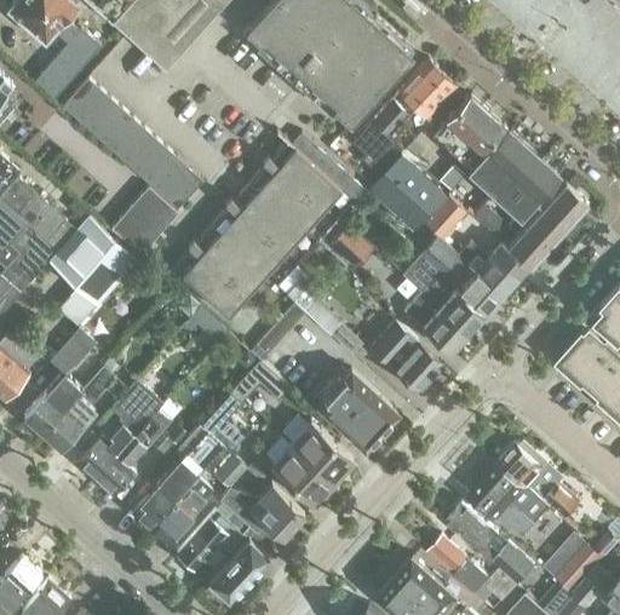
[(99,45),(81,28),(79,30),(64,18),(76,5),(70,0),(15,0),(7,9),(44,41),(52,32),(65,45),(33,82),(51,99),(99,45)]
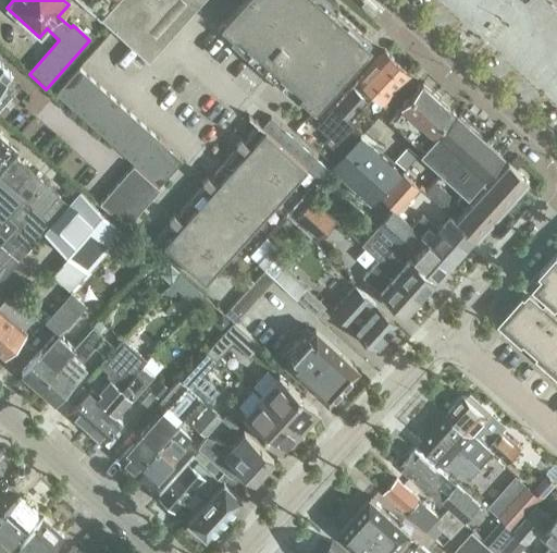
[(77,0),(151,63),(206,0),(77,0)]
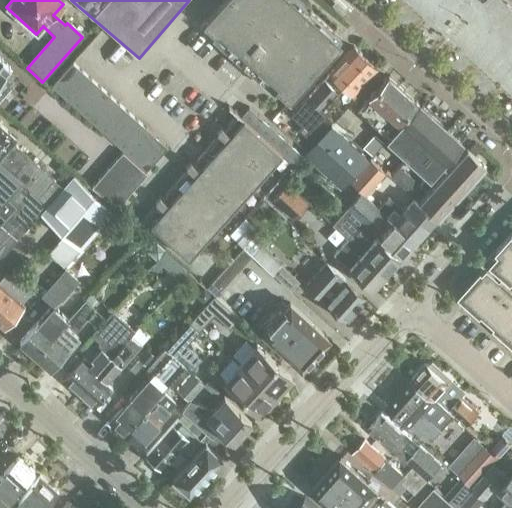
[(334,31),(299,0),(225,0),(200,27),(283,102),(335,45),(328,39),(334,31)]
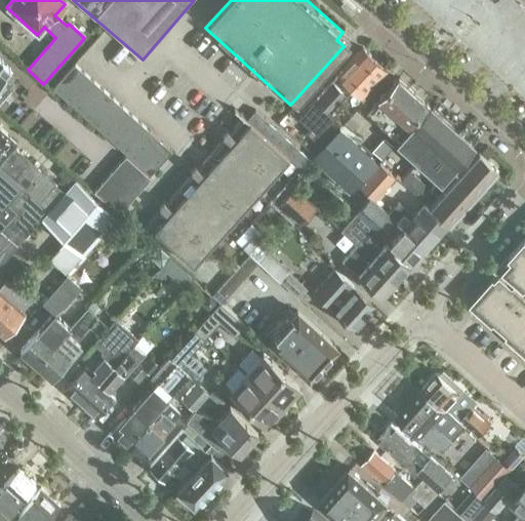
[(356,15),(344,3),(338,8),(352,21),(356,15)]
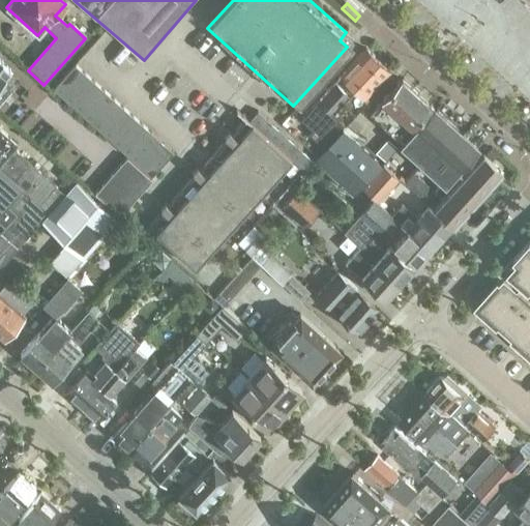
[(366,51),(342,79),(351,87),(353,89),(378,61),(366,51)]
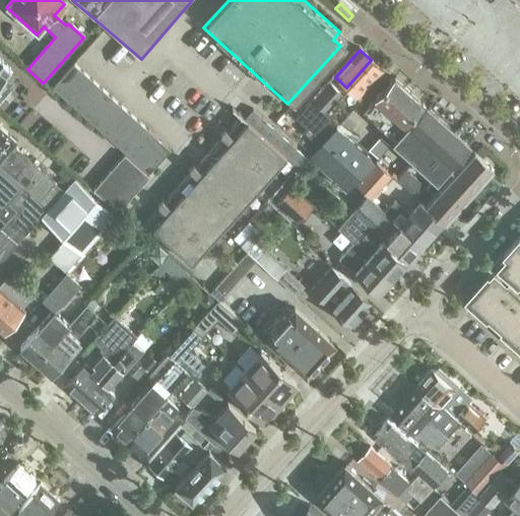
[(10,71),(2,63),(2,62),(1,61),(1,62),(0,60),(0,83),(5,77),(10,71)]
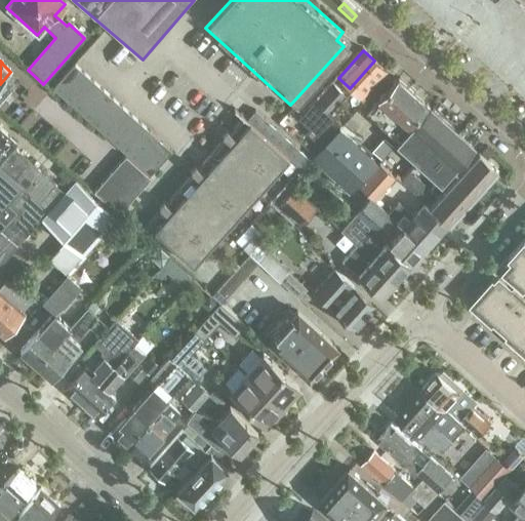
[(387,72),(374,61),(350,88),(348,86),(338,96),(342,99),(338,105),(337,104),(327,115),(341,127),(351,116),(350,115),(363,102),(361,99),(387,72)]
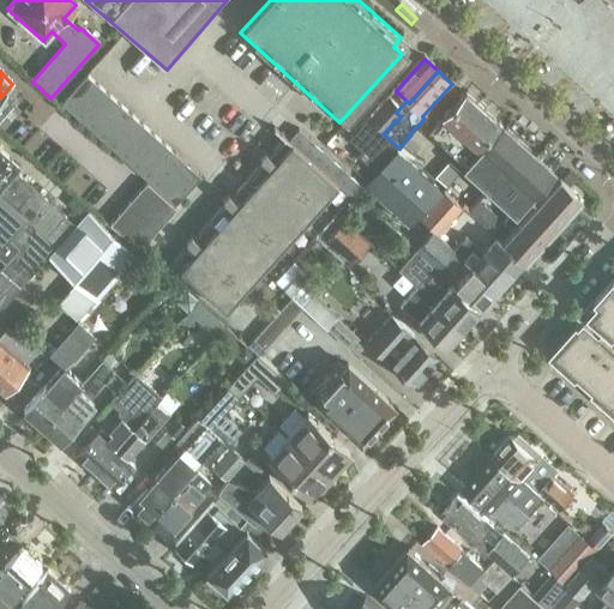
[(88,78),(62,107),(72,116),(98,88),(88,78)]
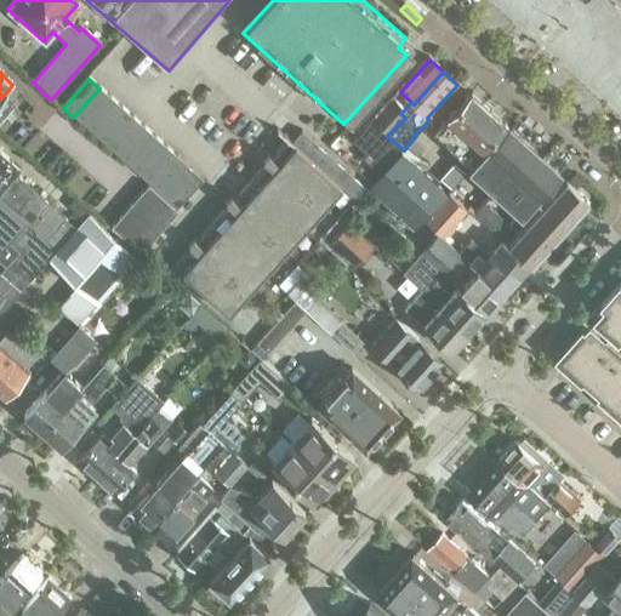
[(100,89),(73,118),(85,127),(110,100),(100,89)]
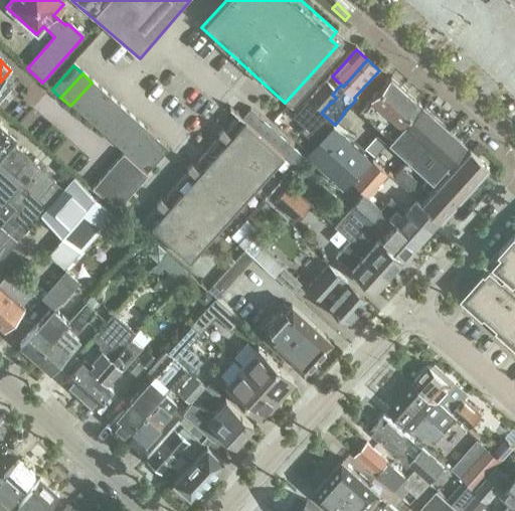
[(321,113),(331,102),(332,103),(336,98),(332,95),(341,84),(332,76),(309,101),(292,120),(302,128),(303,128),(318,142),(325,134),(326,134),(332,127),(335,125),(321,113)]
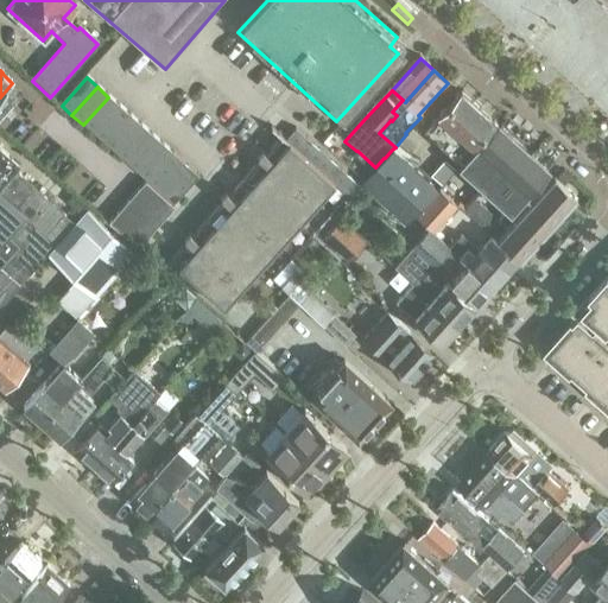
[(460,94),(423,135),(456,165),(494,125),(460,94)]
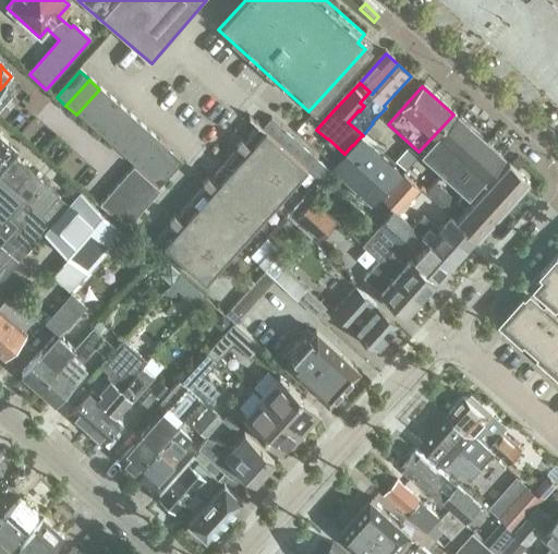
[(99,89),(76,115),(86,123),(109,98),(99,89)]
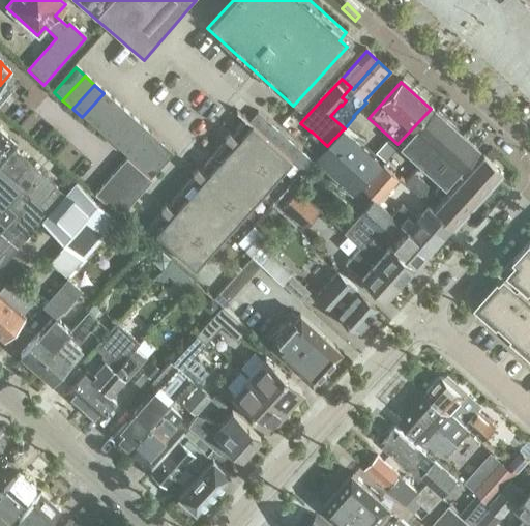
[(104,93),(82,117),(91,126),(113,101),(104,93)]
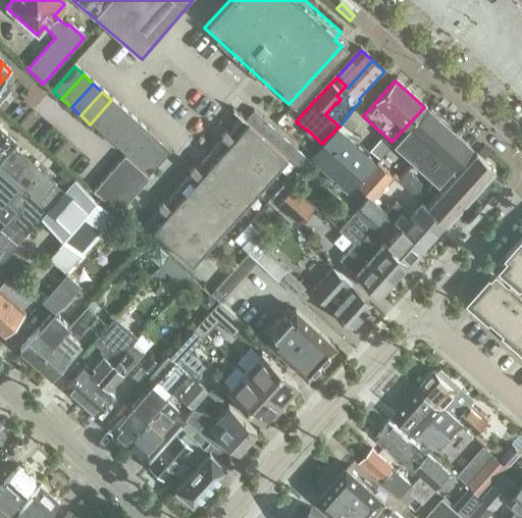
[(111,100),(90,124),(99,133),(120,108),(111,100)]
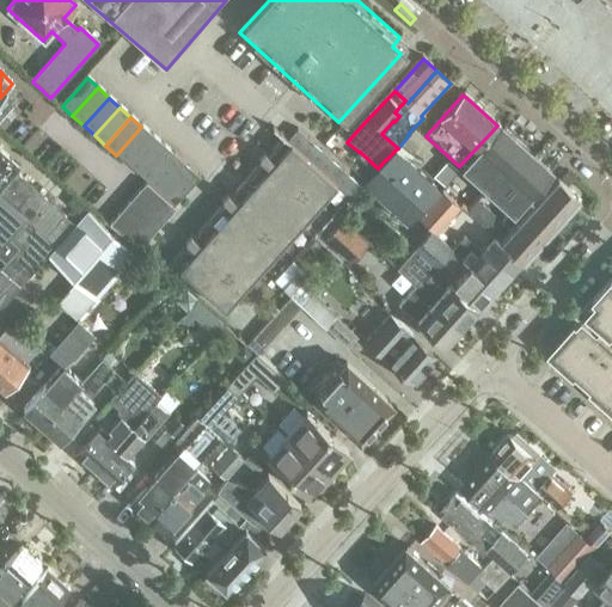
[(141,127),(116,155),(127,165),(152,136),(141,127)]
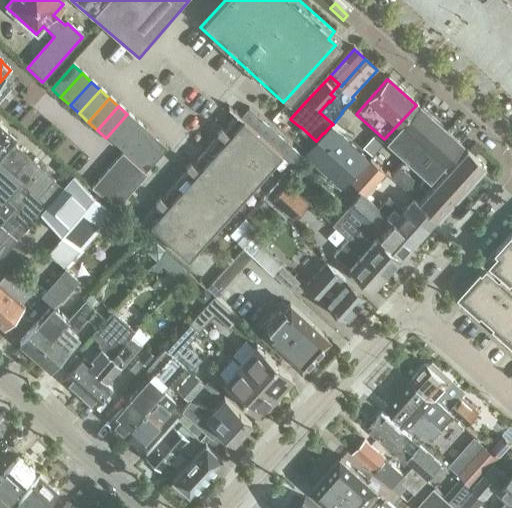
[(440,126),(419,107),(387,143),(429,182),(462,145),(440,126)]
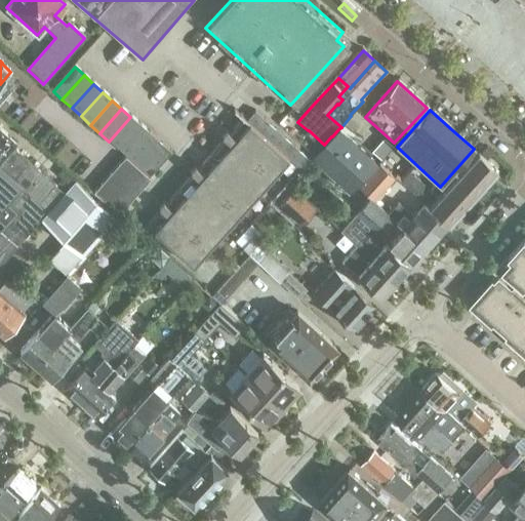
[(163,203),(162,204),(158,208),(161,211),(147,227),(193,268),(289,160),(301,171),(310,161),(255,113),(247,122),(235,112),(232,114),(241,122),(232,132),(234,133),(231,136),(227,132),(221,137),(226,142),(223,146),(221,144),(199,168),(201,169),(199,171),(195,167),(190,173),(193,175),(167,203),(169,205),(167,207),(163,203)]
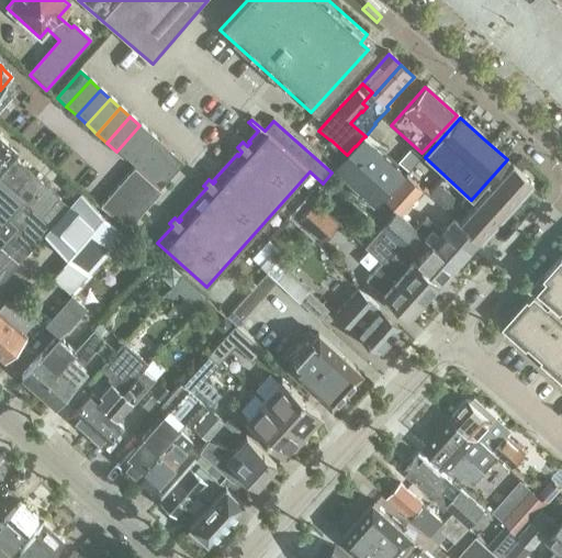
[(139,125),(116,152),(126,160),(149,134),(139,125)]
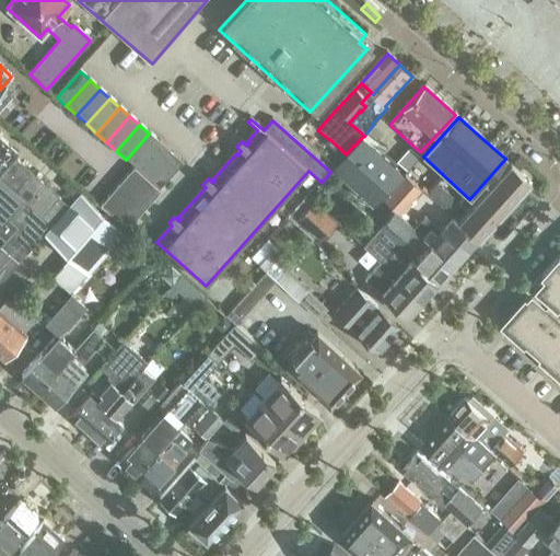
[(149,134),(126,160),(136,169),(159,142),(149,134)]
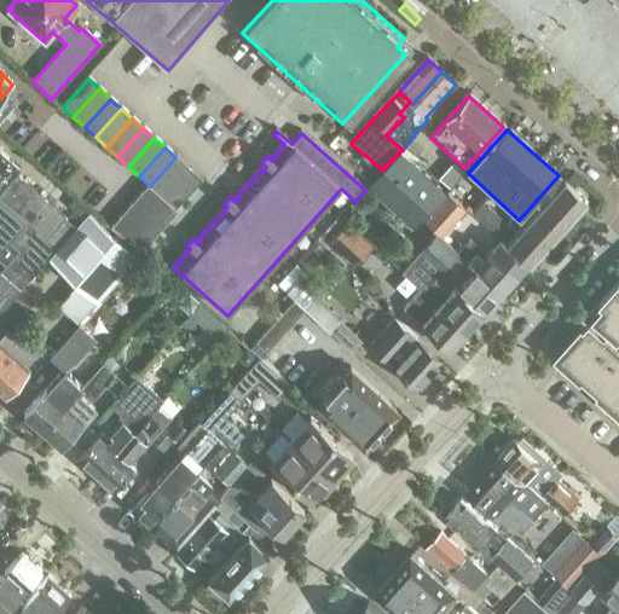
[(0,195),(16,177),(21,171),(0,152),(0,195)]
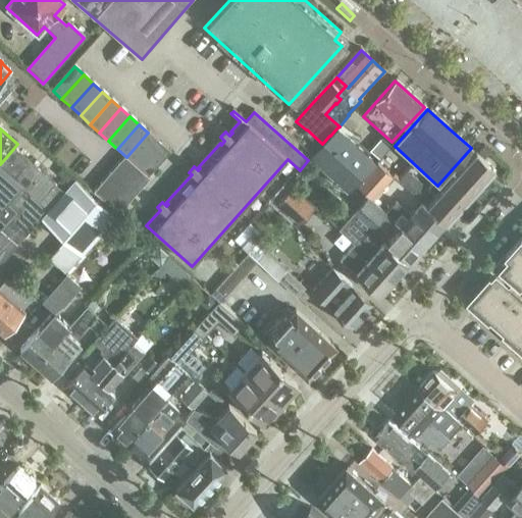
[(336,128),(330,136),(309,160),(347,195),(375,164),(336,128)]
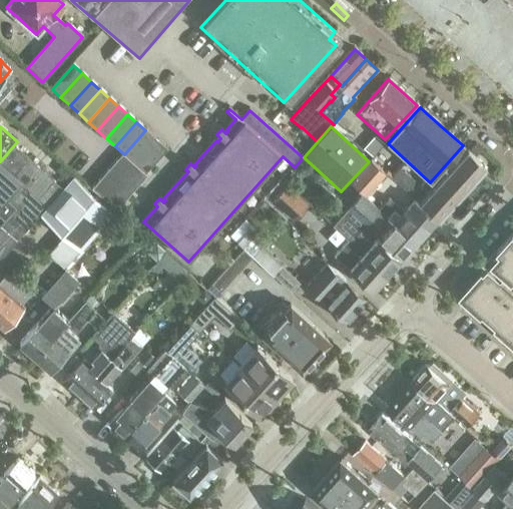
[(145,130),(124,154),(146,174),(167,150),(145,130)]
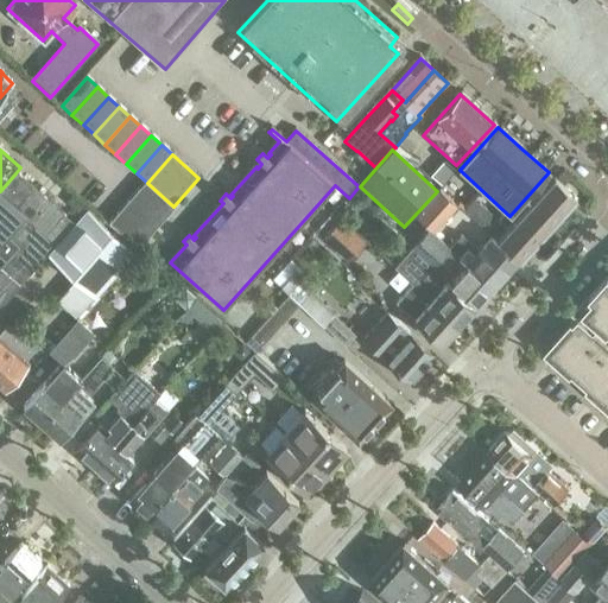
[(445,160),(432,175),(443,183),(456,169),(445,160)]
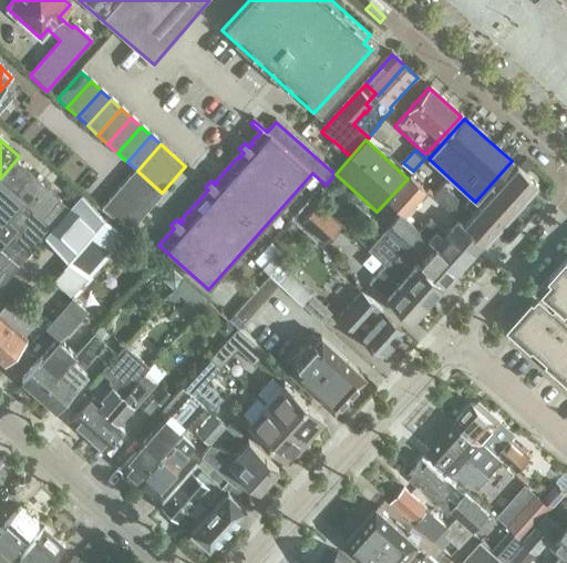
[(60,201),(14,162),(0,178),(0,182),(24,204),(43,221),(42,222),(52,229),(70,211),(60,202),(60,201)]
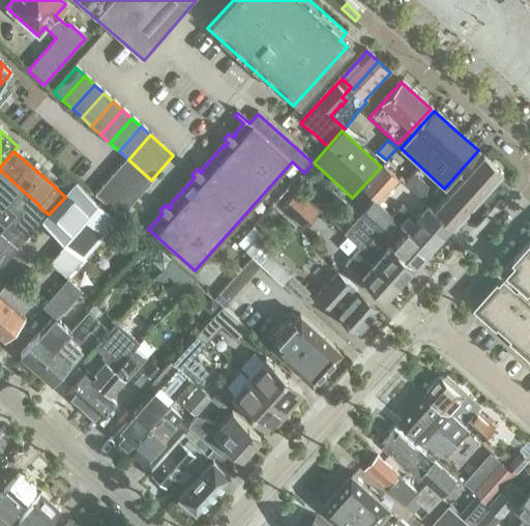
[(452,228),(503,173),(488,158),(450,200),(446,196),(433,210),(452,228)]
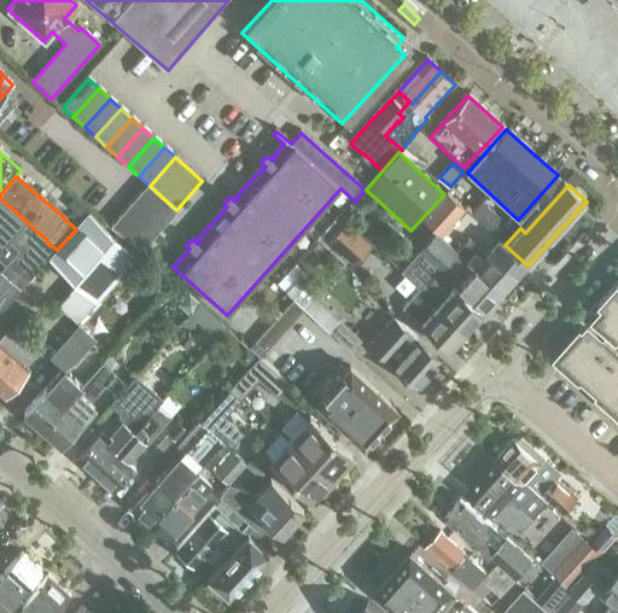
[(140,255),(176,214),(147,188),(111,229),(140,255)]
